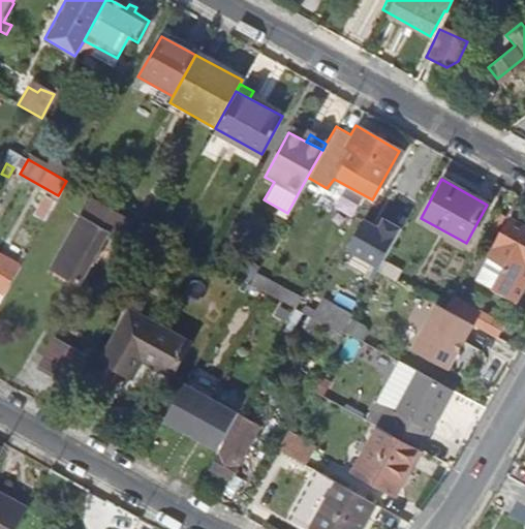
[(91,198),(53,267),(78,281),(105,231),(119,240),(130,220),(91,198)]
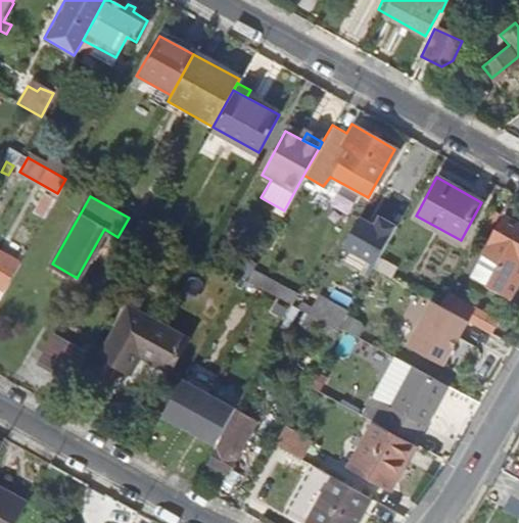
[(497,262),(485,284),(509,296),(518,278),(518,224),(500,214),(479,252),(497,262)]
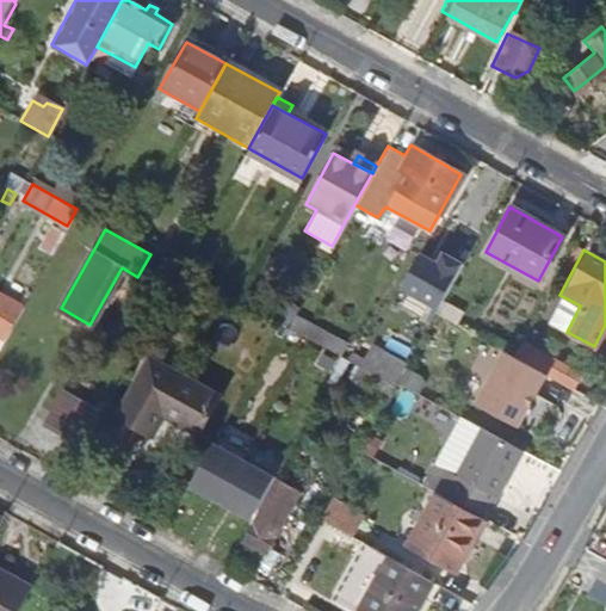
[(400,289),(436,309),(461,265),(440,253),(434,264),(419,254),(400,289)]
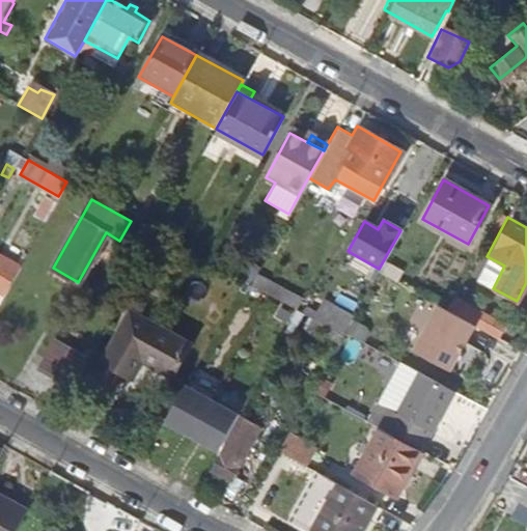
[(0,301),(4,294),(19,268),(29,250),(0,233),(0,301)]
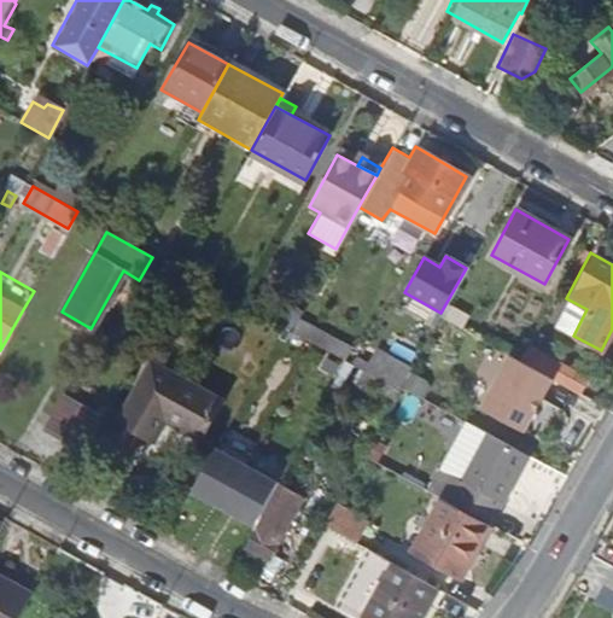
[(587,378),(527,344),(518,363),(549,382),(577,397),(587,378)]
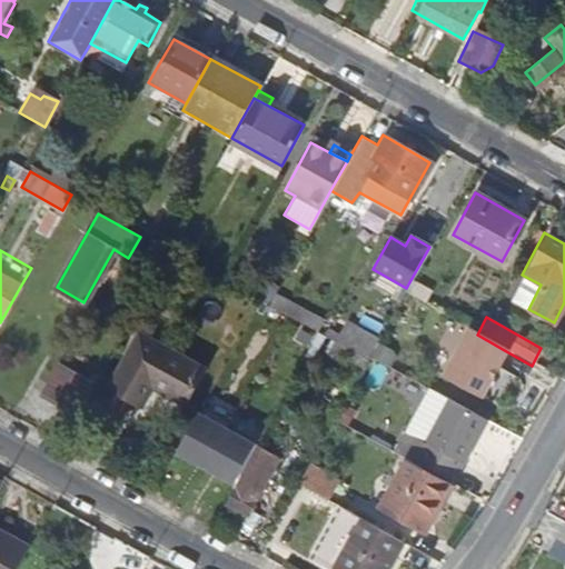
[(334,340),(366,359),(377,339),(345,320),(334,340)]
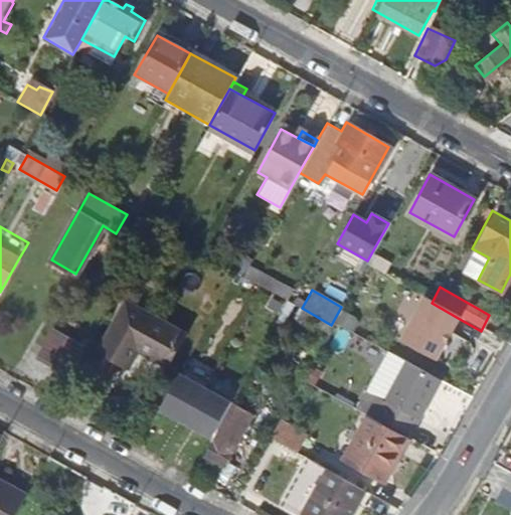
[(432,303),(423,298),(398,341),(433,361),(458,318),(432,303)]
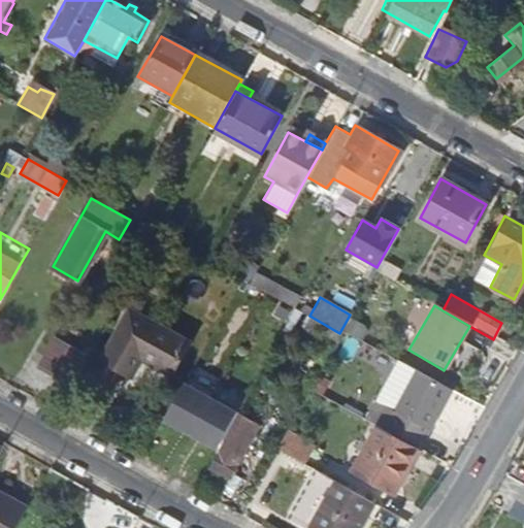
[(129,307),(101,358),(132,375),(142,357),(172,372),(189,340),(129,307)]
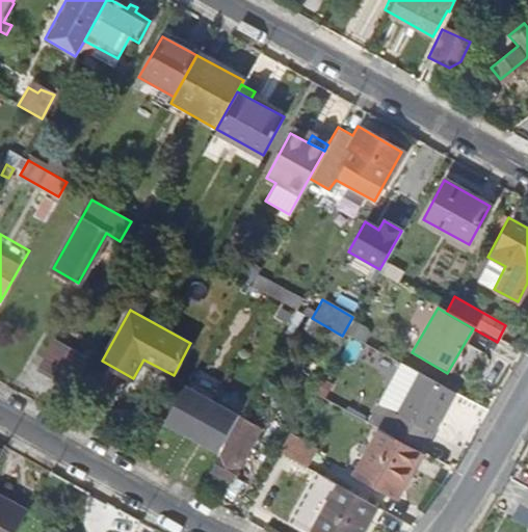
[(41,367),(73,387),(89,356),(56,339),(41,367)]
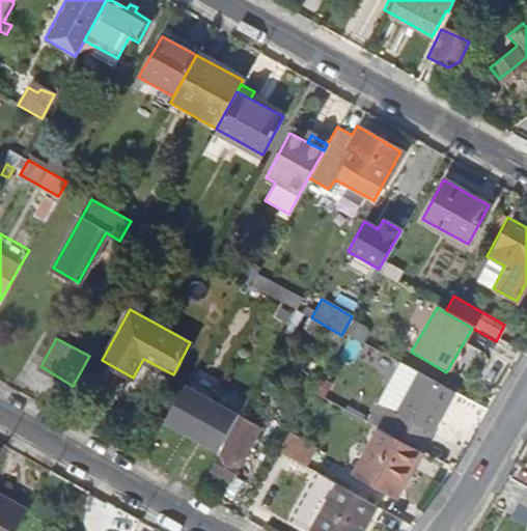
[(452,391),(417,371),(398,362),(376,401),(394,413),(384,430),(415,448),(424,430),(430,432),(452,391)]
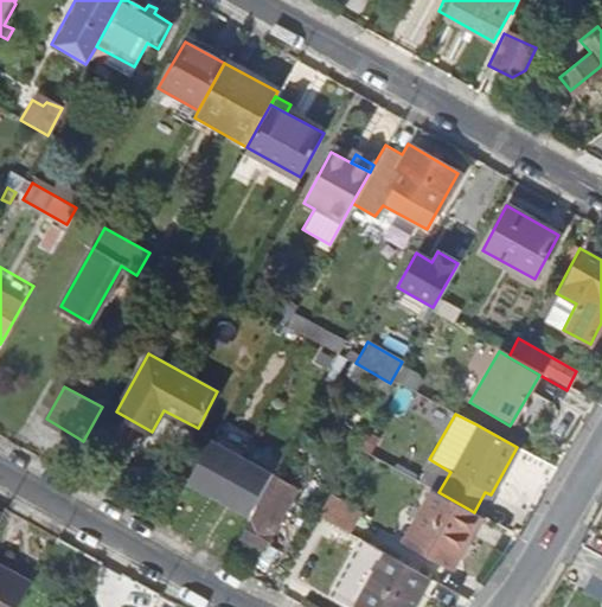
[(209,442),(187,481),(249,515),(255,504),(264,486),(270,475),(209,442)]
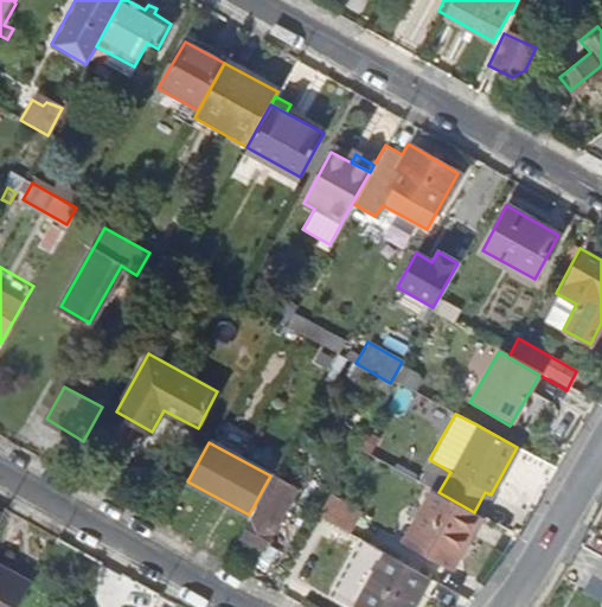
[(277,493),(264,486),(255,504),(258,505),(242,536),(275,555),(285,538),(277,535),(285,521),(275,515),(279,509),(271,504),(277,493)]
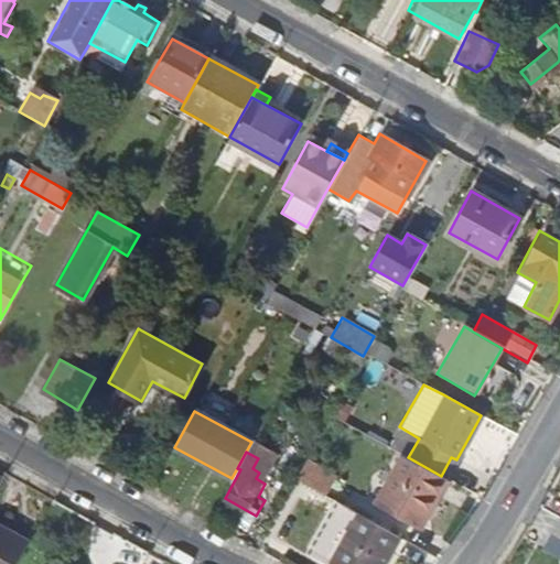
[(417,524),(444,477),(441,476),(408,457),(402,454),(375,502),(417,524)]
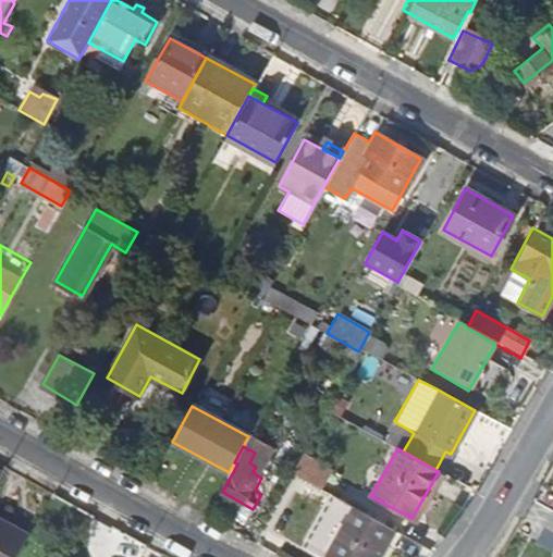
[(333,467),(303,450),(292,471),(320,489),(333,467)]
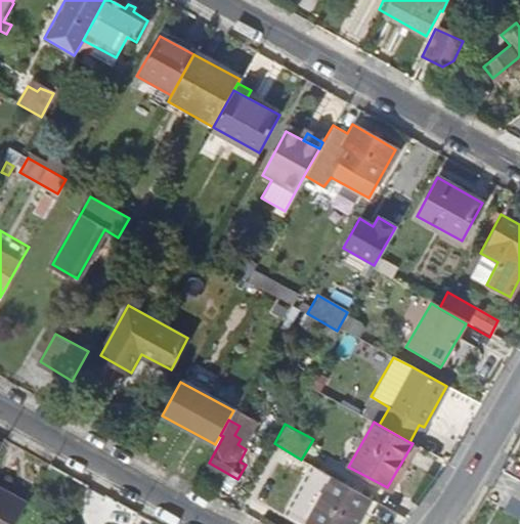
[(354,523),(370,497),(310,464),(285,508),(313,523),(354,523)]
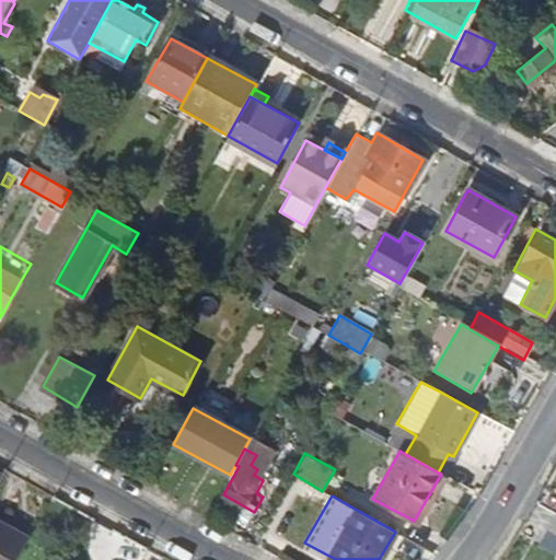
[(15,559),(29,539),(0,522),(0,559),(15,559)]
